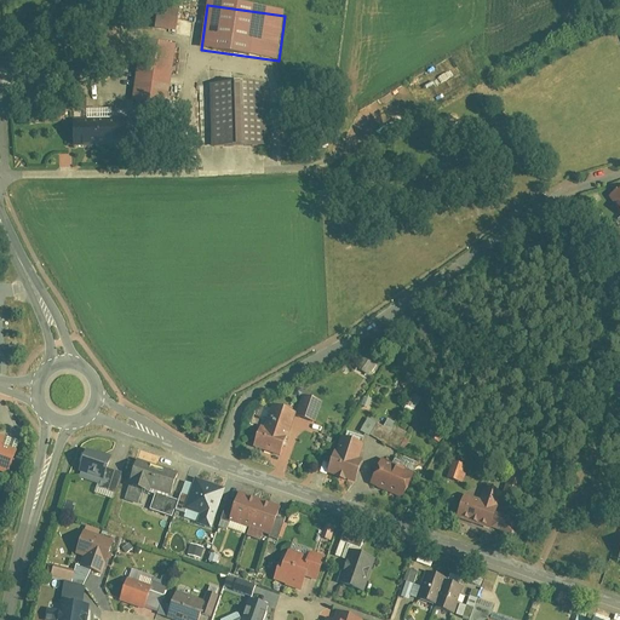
[(166,7),(165,13),(155,11),(151,28),(174,33),(179,11),(166,7)]
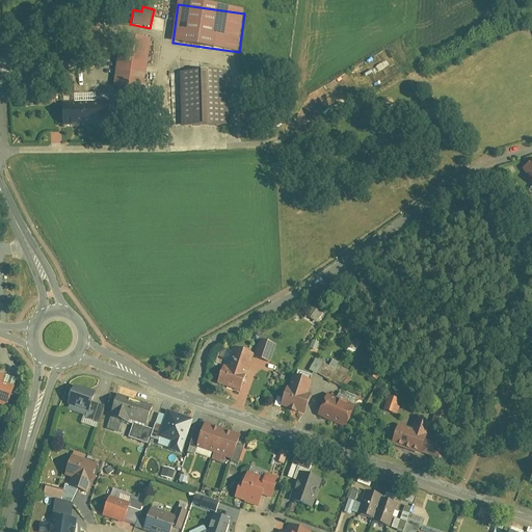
[(144,91),(152,38),(122,34),(113,87),(144,91)]
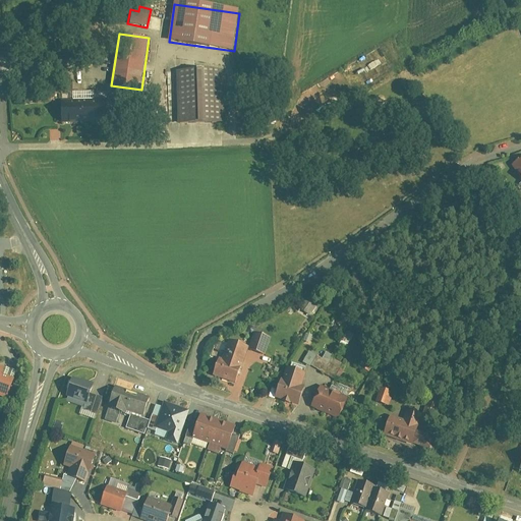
[(223,73),(177,74),(179,128),(225,127),(223,73)]
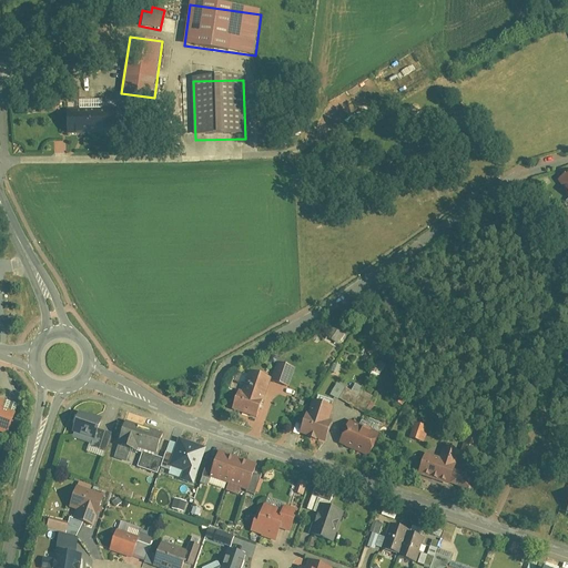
[(117,109),(67,111),(68,135),(117,134),(117,109)]
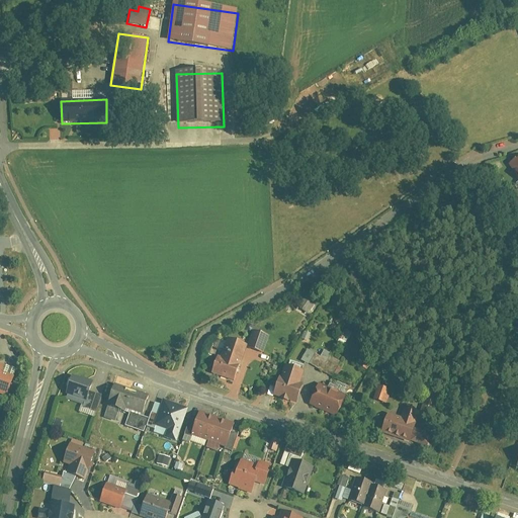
[(52,130),(53,139),(61,139),(60,128),(52,130)]
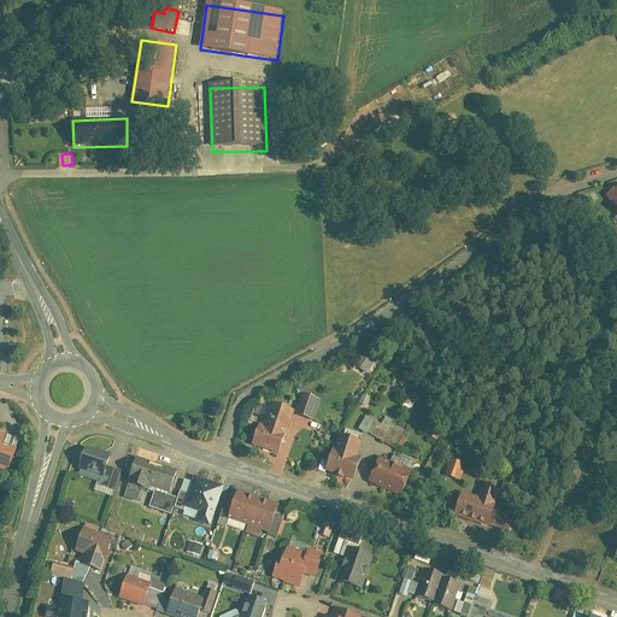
[(358,370),(365,357),(358,353),(352,366),(358,370)]
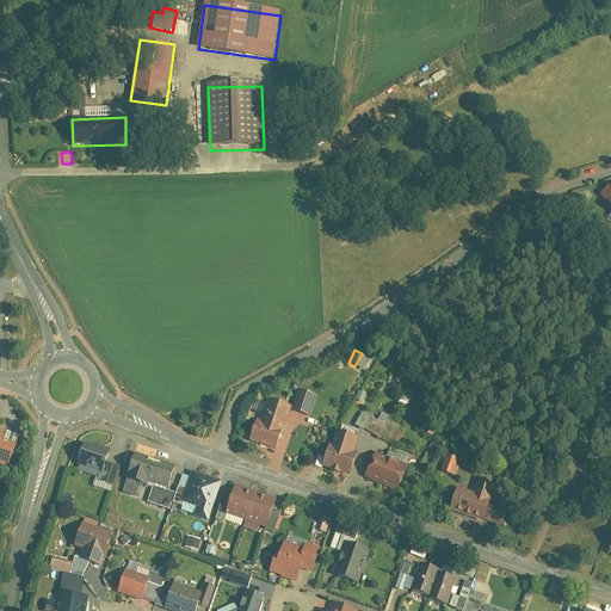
[(363,371),(370,360),(363,355),(355,366),(363,371)]
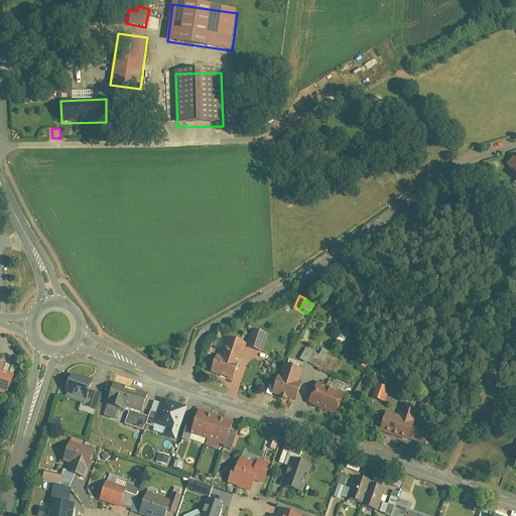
[(255,330),(251,342),(250,347),(263,352),(268,334),(255,330)]
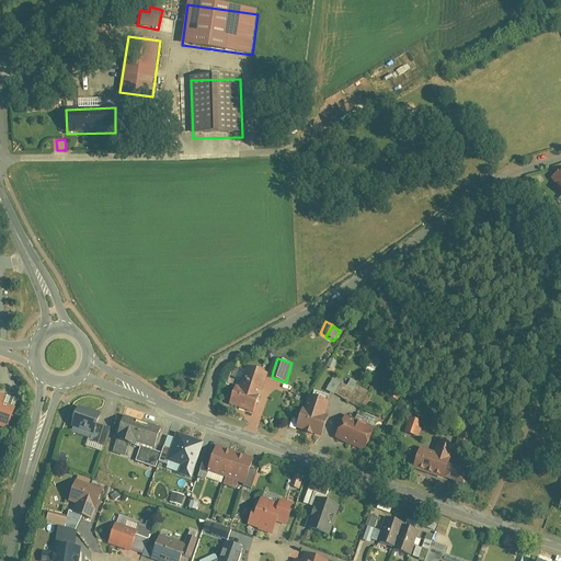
[(236,388),(229,407),(258,416),(272,377),(273,371),(250,364),(241,389),(236,388)]
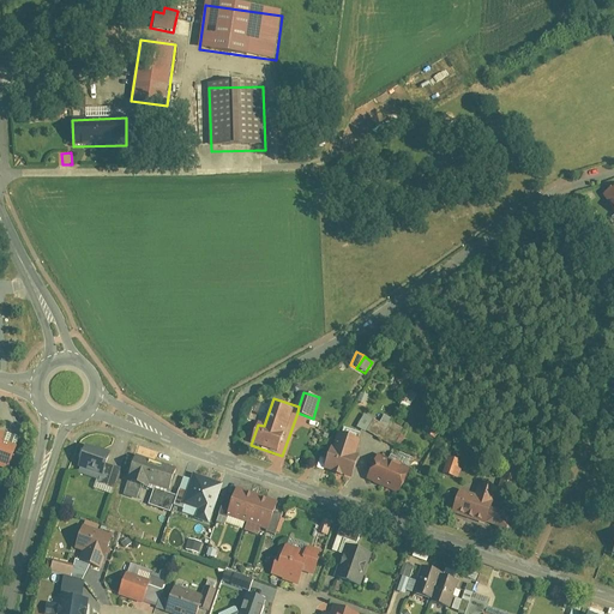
[(363,432),(371,420),(363,415),(355,427),(363,432)]
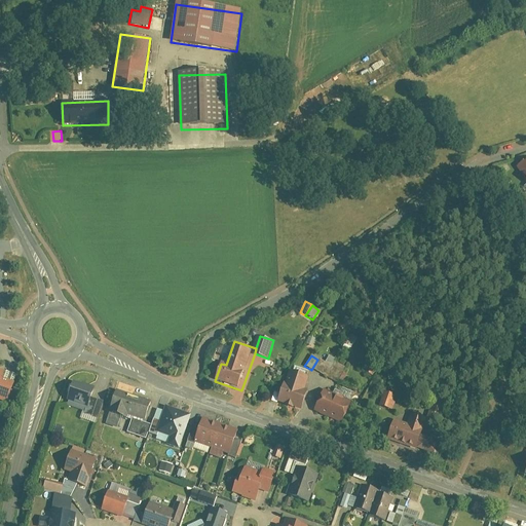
[(291,369),(278,402),(301,410),(309,389),(306,389),(311,376),(291,369)]
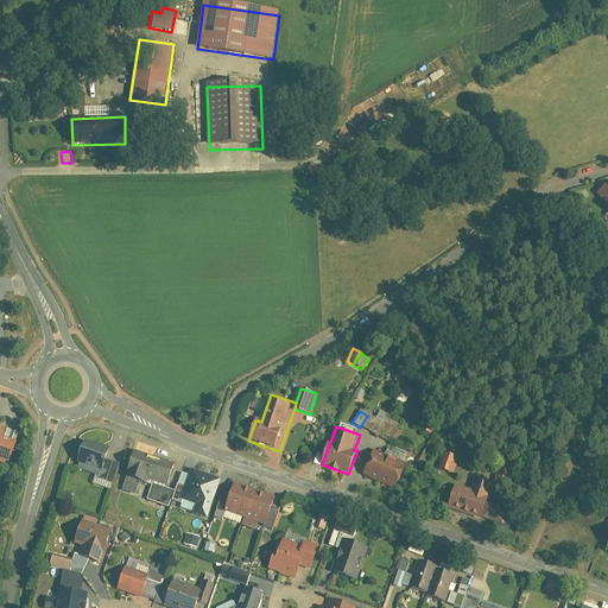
[(83,442),(76,462),(99,470),(96,476),(107,481),(113,463),(106,461),(109,451),(83,442)]
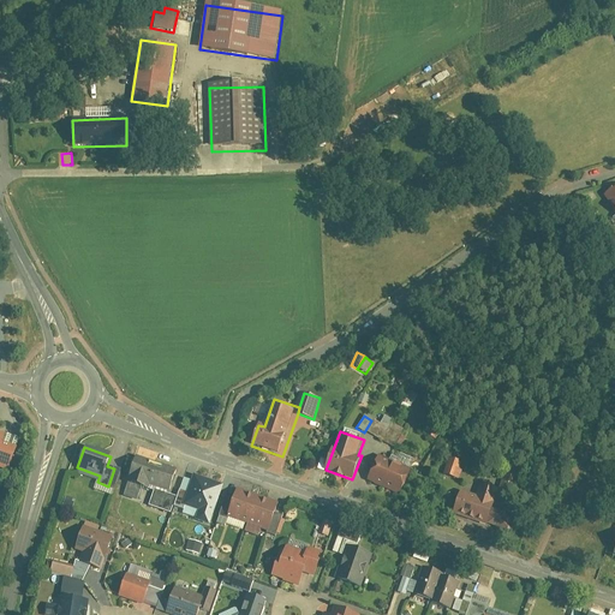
[(449,453),(442,476),(463,483),(467,470),(464,469),(467,458),(449,453)]
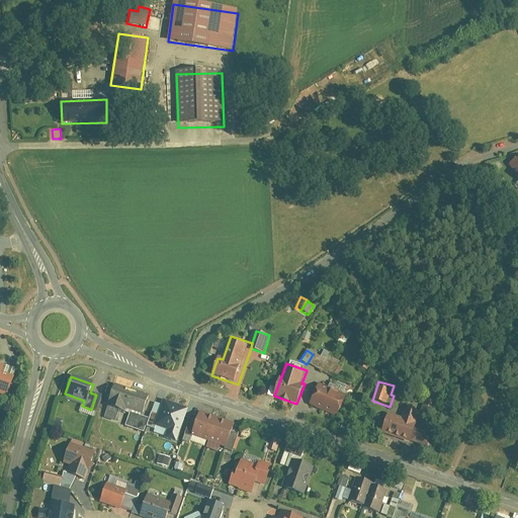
[(117,383),(110,406),(133,413),(145,417),(152,394),(117,383)]
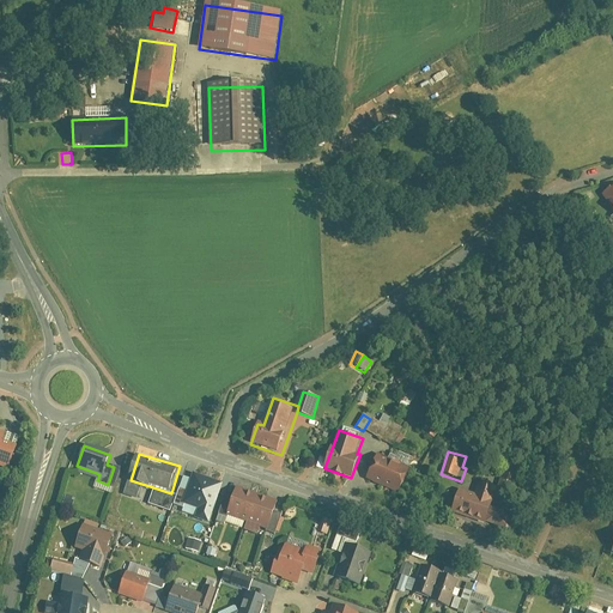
[(381,455),(370,479),(401,493),(412,469),(381,455)]
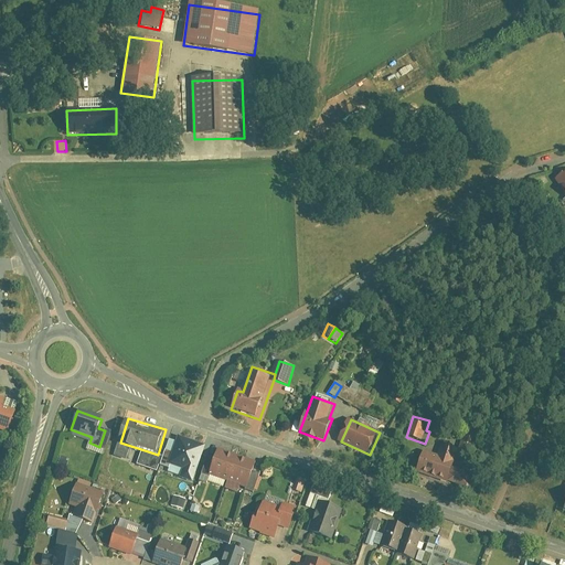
[(193,482),(205,447),(179,437),(169,466),(182,471),(180,478),(193,482)]
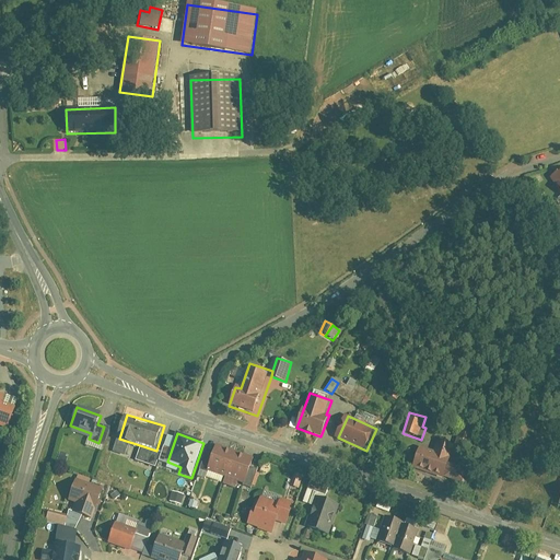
[(421,447),(415,468),(463,482),(467,468),(450,463),(455,446),(439,441),(435,452),(421,447)]
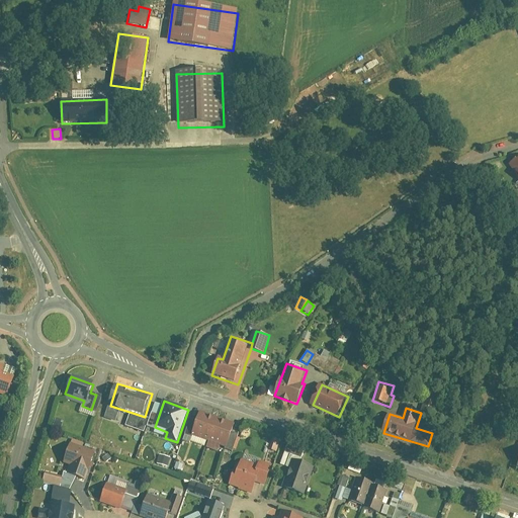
[(150,418),(145,417),(133,413),(128,426),(146,431),(150,418)]
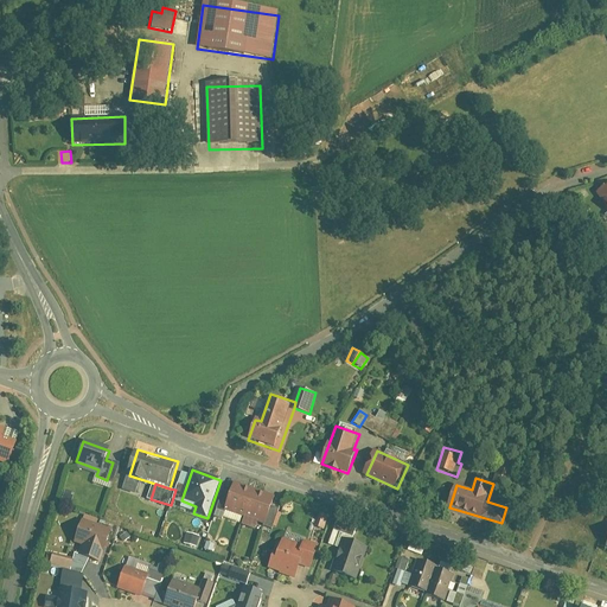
[(273,500),(234,486),(224,512),(263,526),(273,500)]
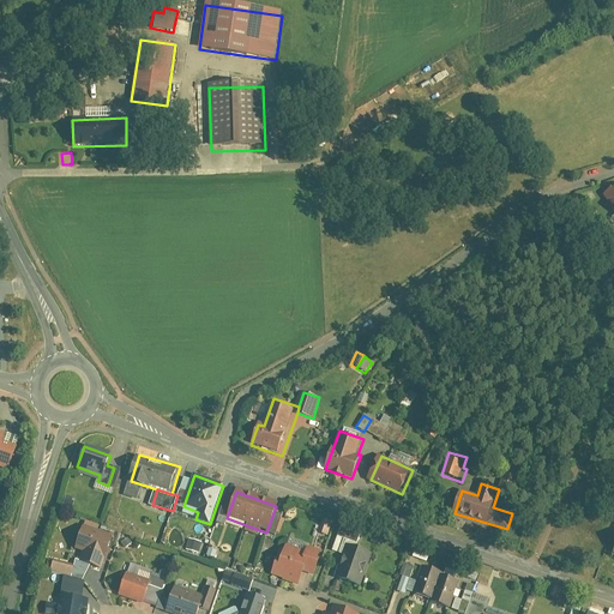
[(320,535),(327,536),(331,522),(324,521),(320,535)]
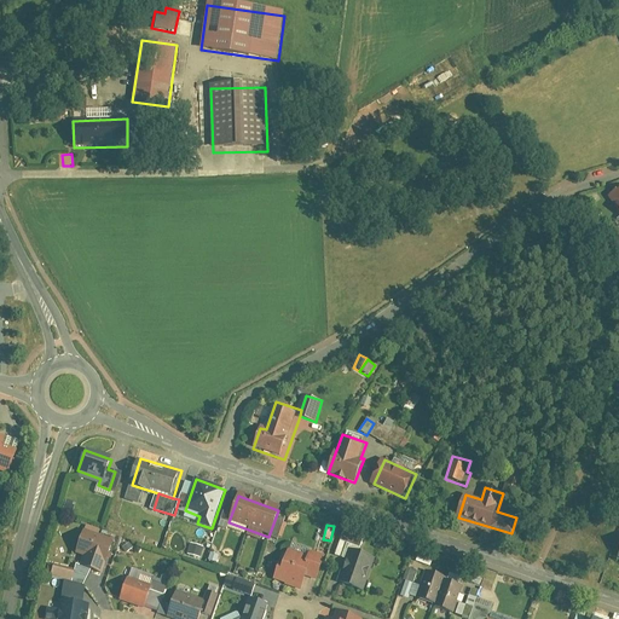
[(115,549),(82,534),(70,562),(103,577),(115,549)]
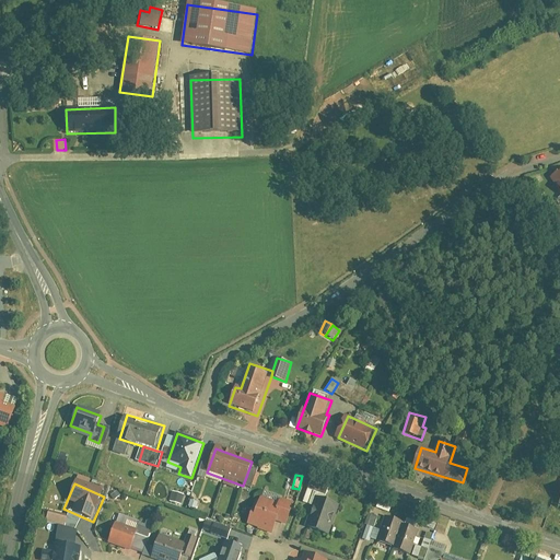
[(181,505),(183,497),(172,493),(170,502),(181,505)]
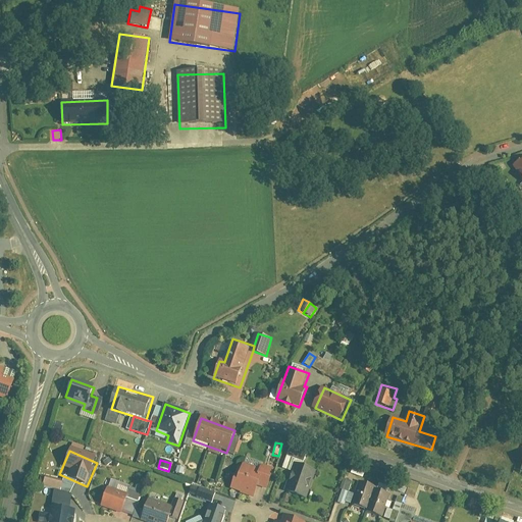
[(317,471),(297,464),(285,498),(306,505),(317,471)]
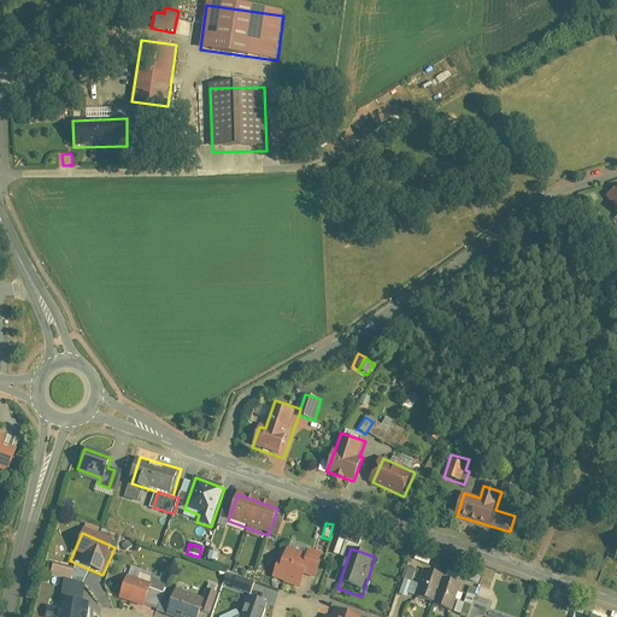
[(325,557),(311,553),(305,579),(319,582),(325,557)]
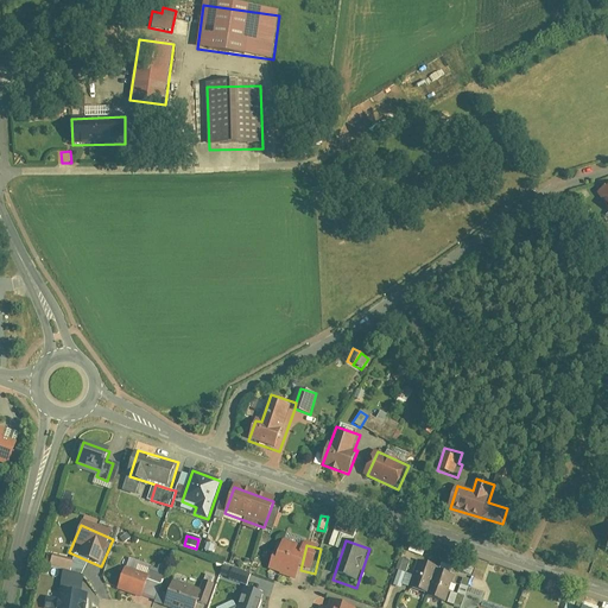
[(303,556),(278,549),(271,571),(296,580),(303,556)]
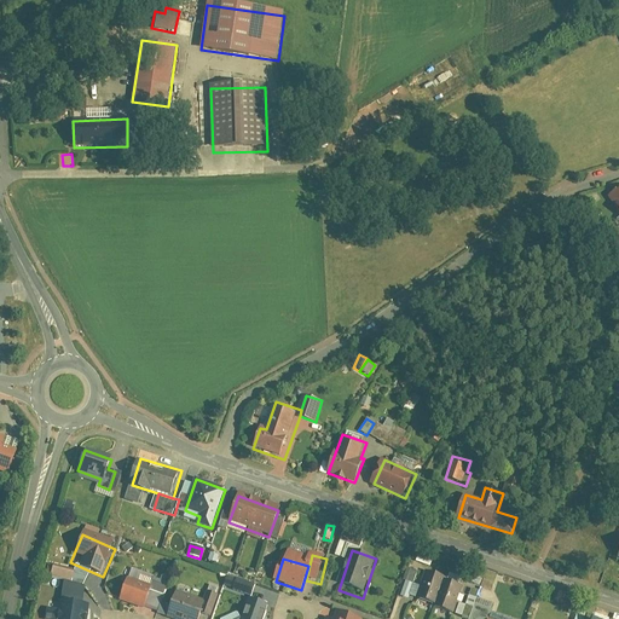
[(463,586),(428,574),(417,607),(452,618),(463,586)]
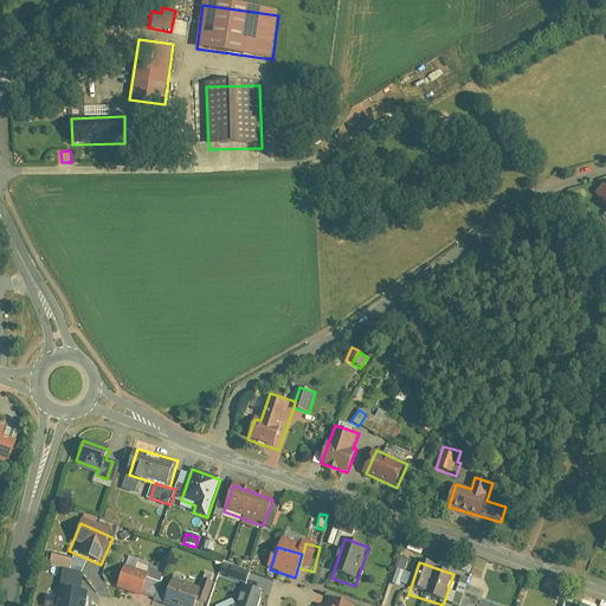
[(148,573),(124,565),(116,588),(140,597),(148,573)]
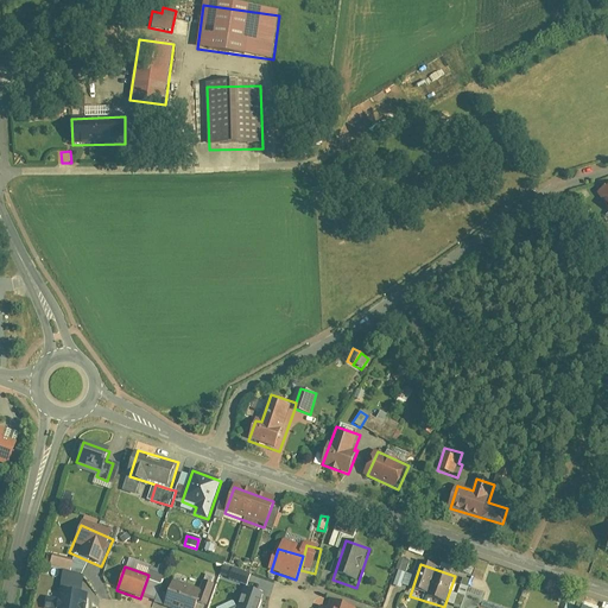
[(230,568),(228,577),(246,583),(249,574),(230,568)]
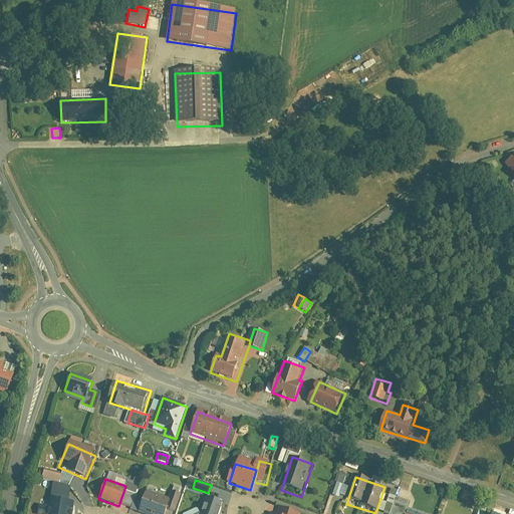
[(168,513),(172,499),(142,492),(136,513),(168,513)]
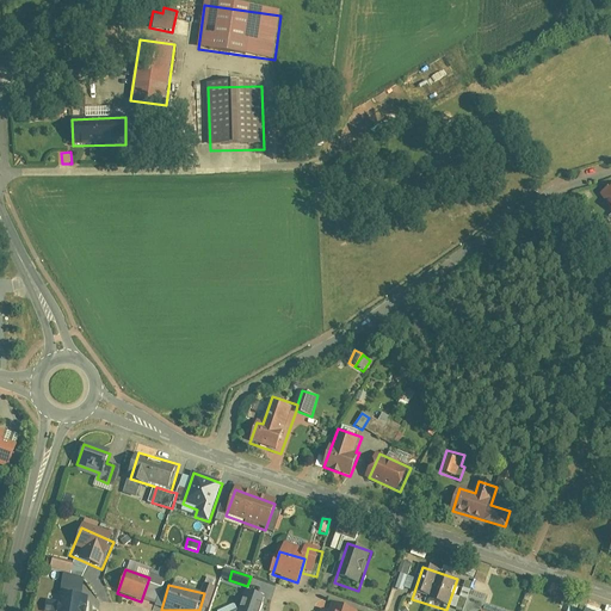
[(259,610),(264,593),(240,587),(234,610),(259,610)]
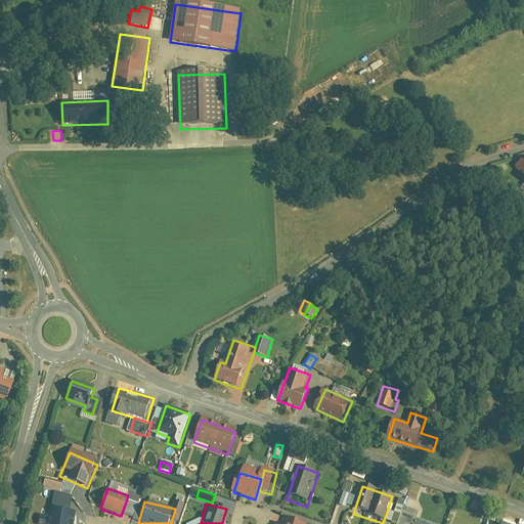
[(51,508),(48,523),(74,523),(76,512),(51,508)]
